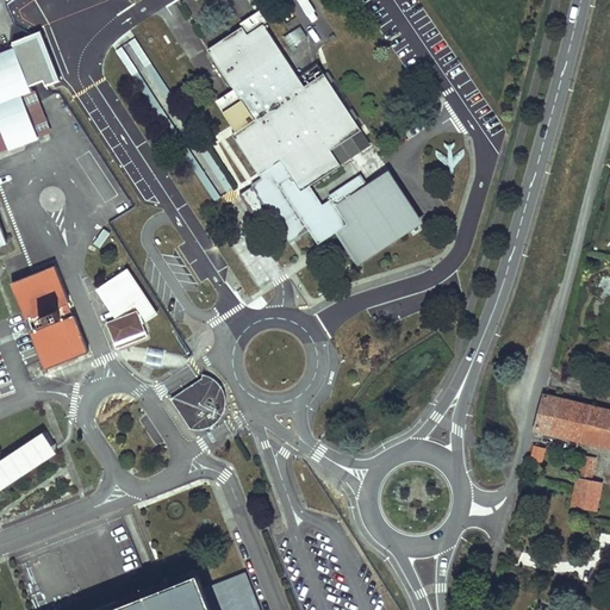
[(244,26),(249,35),(265,24),(268,23),(260,12),(242,23),(244,26)]
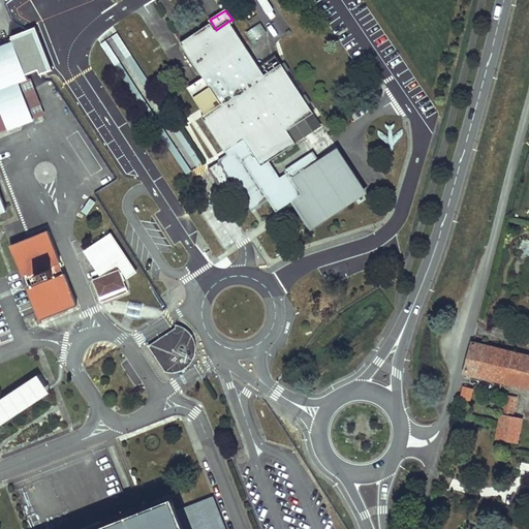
[(314,114),(281,64),(266,74),(229,21),(216,30),(212,23),(181,43),(204,78),(210,88),(194,97),(206,114),(203,116),(225,152),(235,146),(238,150),(223,159),(254,208),(269,198),(277,193),(285,206),(293,199),(308,222),(313,219),(316,223),(364,192),(338,153),(320,164),(314,154),(287,170),(288,173),(281,178),(270,161),(297,144),(288,130),(314,114)]
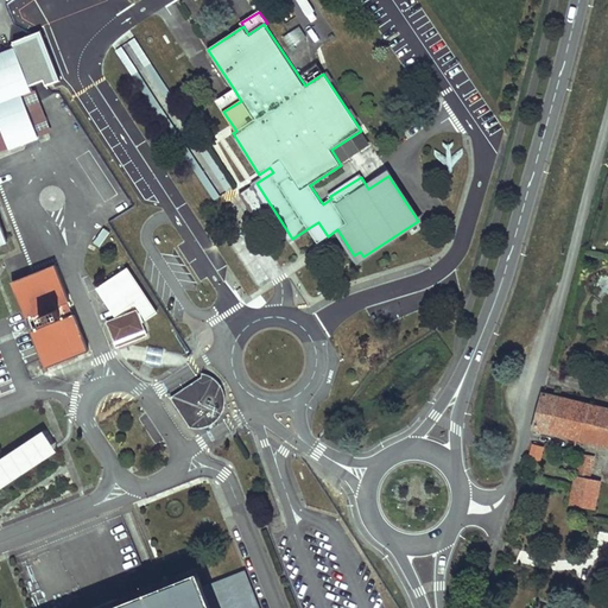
[(290,48),(306,38),(299,26),(283,36),(290,48)]
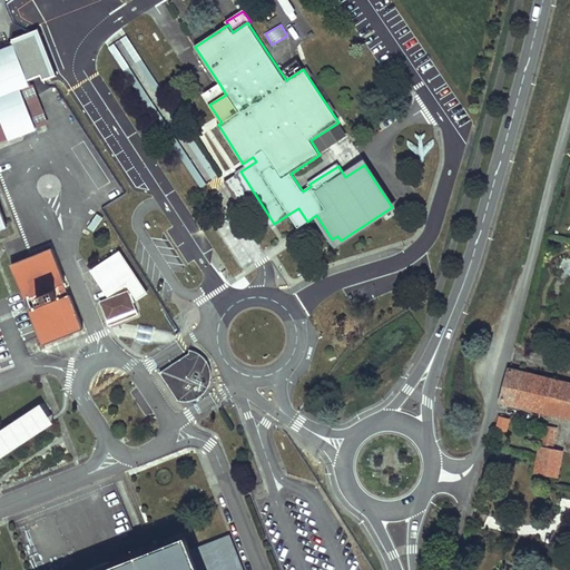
[(151,100),(164,91),(123,32),(111,40),(151,100)]
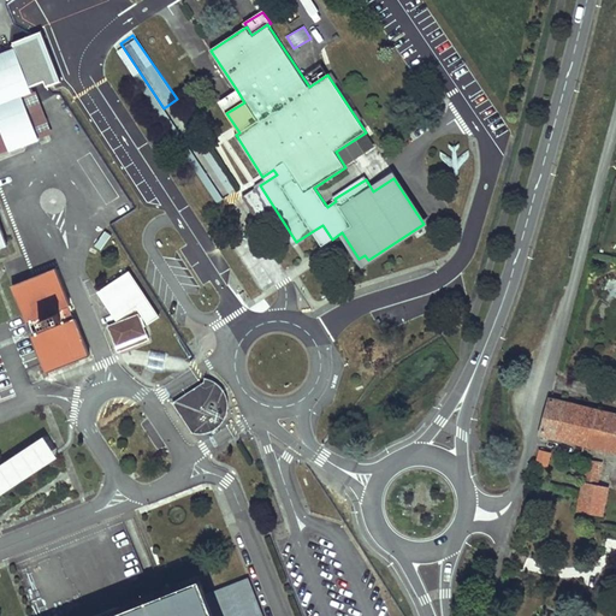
[(33,92),(17,49),(0,54),(0,104),(23,95),(33,92)]
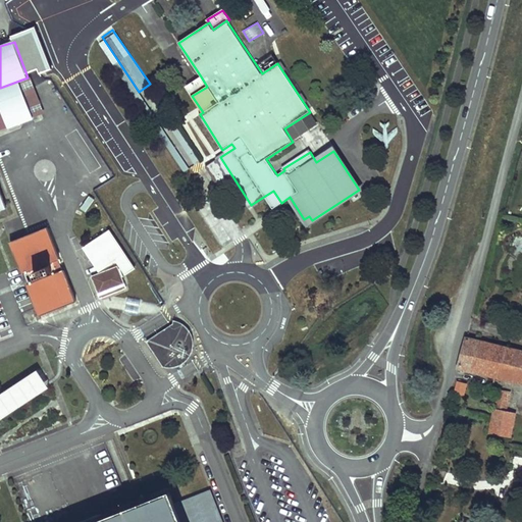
[(201,76),(186,86),(192,96),(207,87),(201,76)]
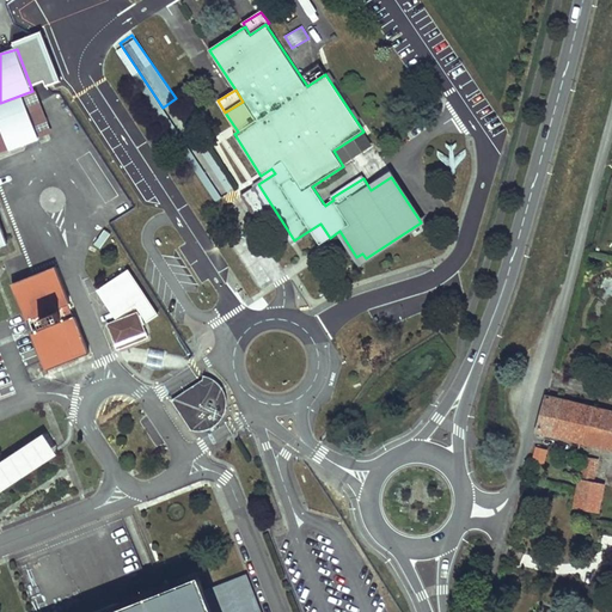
[(23,95),(0,103),(0,122),(10,150),(40,139),(23,95)]
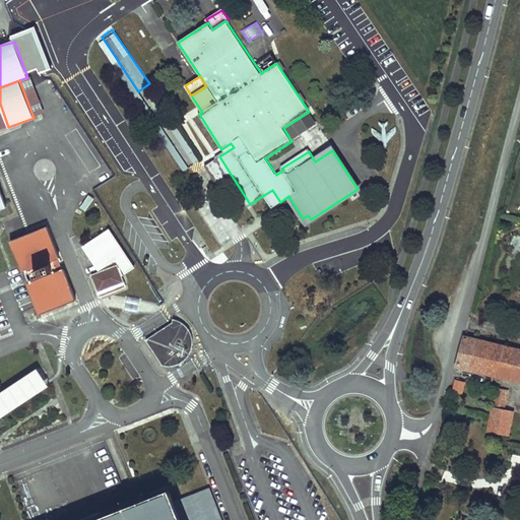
[(0,130),(8,127),(0,104),(0,130)]
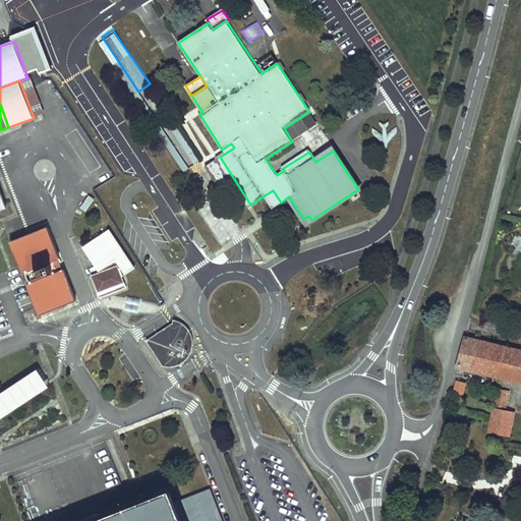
[(234,148),(231,143),(222,150),(217,154),(220,157),(234,148)]
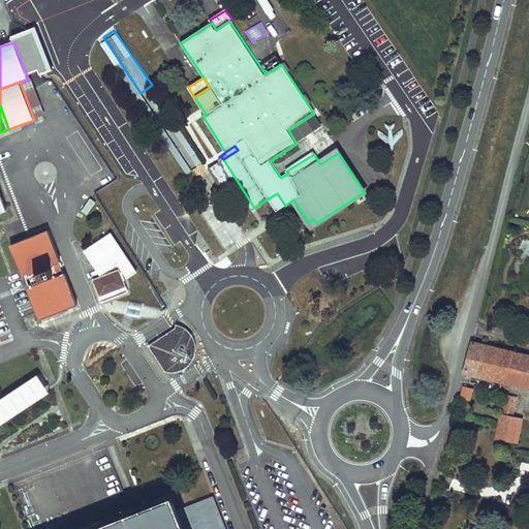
[(276,212),(285,206),(277,193),(269,198),(276,212)]
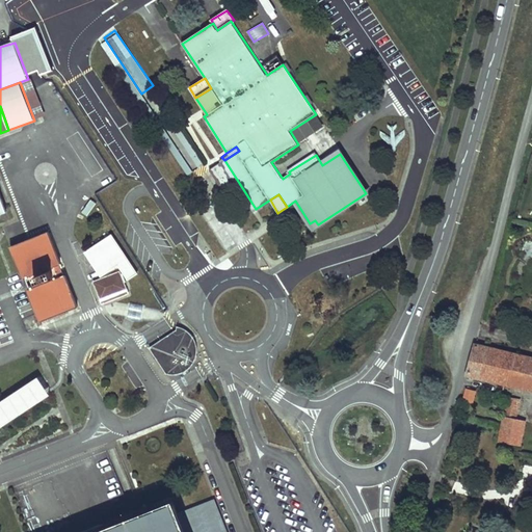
[(21,271),(41,322),(79,308),(65,275),(64,275),(59,264),(61,264),(48,232),(10,246),(21,271)]
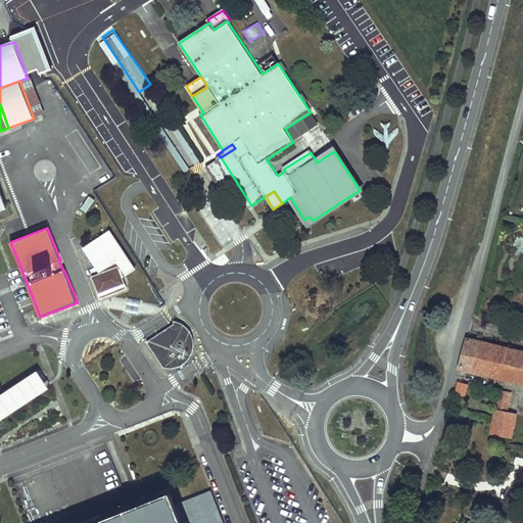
[(108,229),(83,246),(99,272),(116,259),(127,275),(136,269),(108,229)]
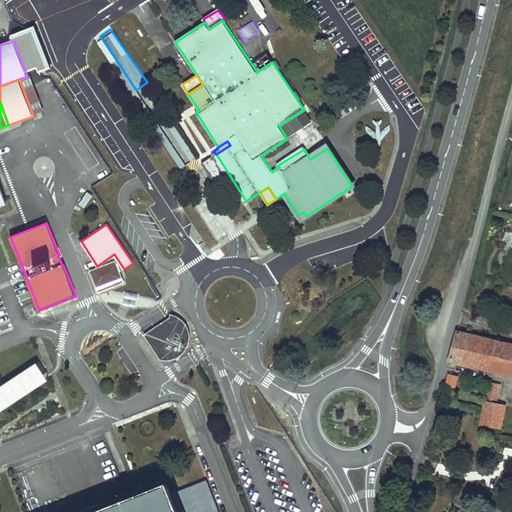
[(120,273),(116,262),(92,271),(97,282),(100,280),(102,285),(118,278),(116,274),(120,273)]
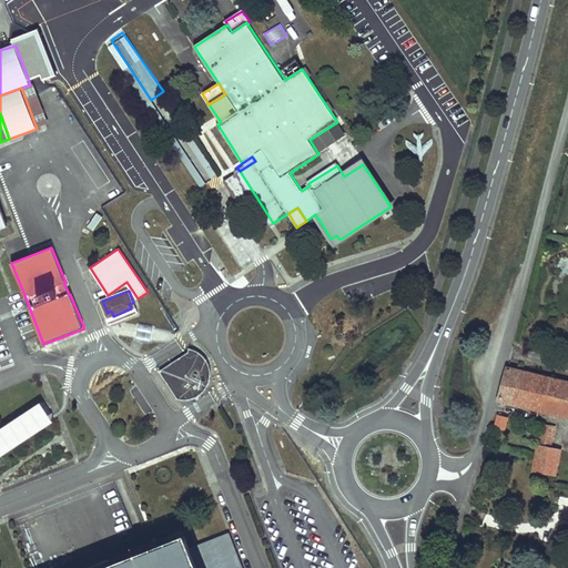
[(155,338),(155,326),(143,326),(143,338),(155,338)]
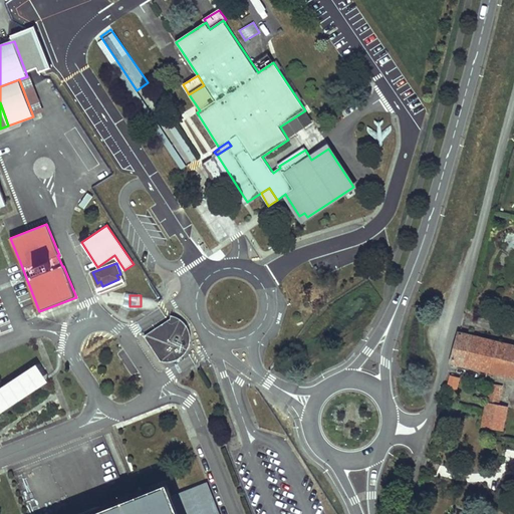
[(171,315),(146,331),(165,361),(170,361),(178,359),(185,354),(185,353),(189,347),(191,340),(190,331),(186,323),(180,318),(171,315)]
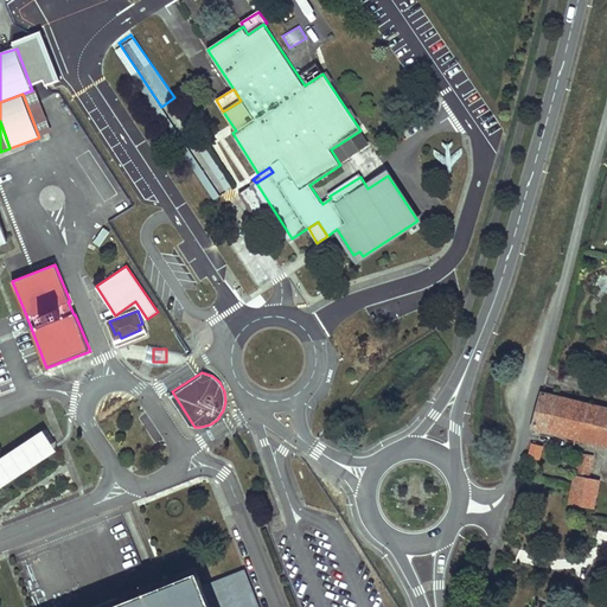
[(543,393),(534,428),(606,446),(606,433),(601,433),(606,409),(543,393)]
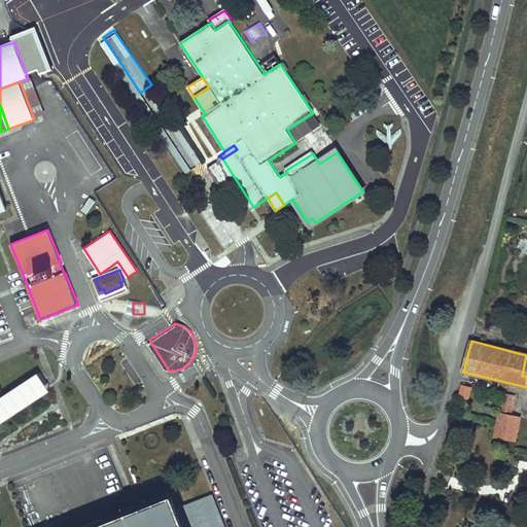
[(0,424),(58,387),(43,367),(0,396),(0,424)]
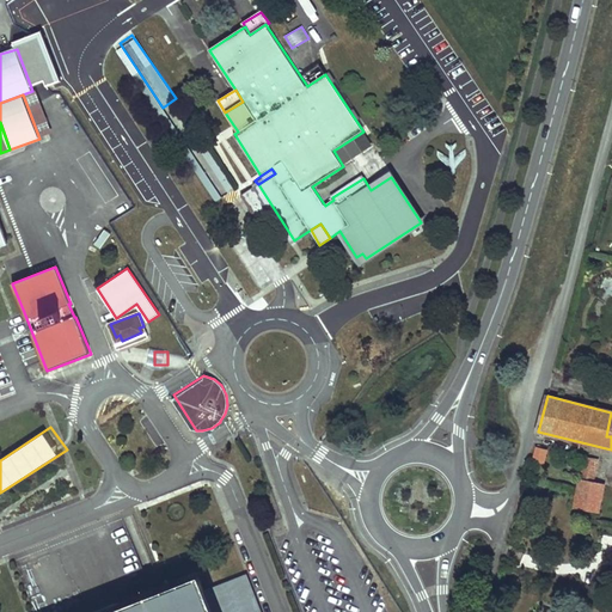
[(536,448),(533,460),(544,461),(546,451),(536,448)]
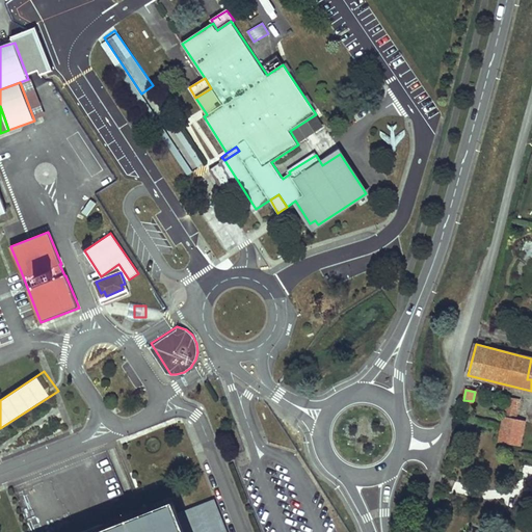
[(508,398),(500,442),(520,447),(525,421),(516,419),(520,401),(508,398)]
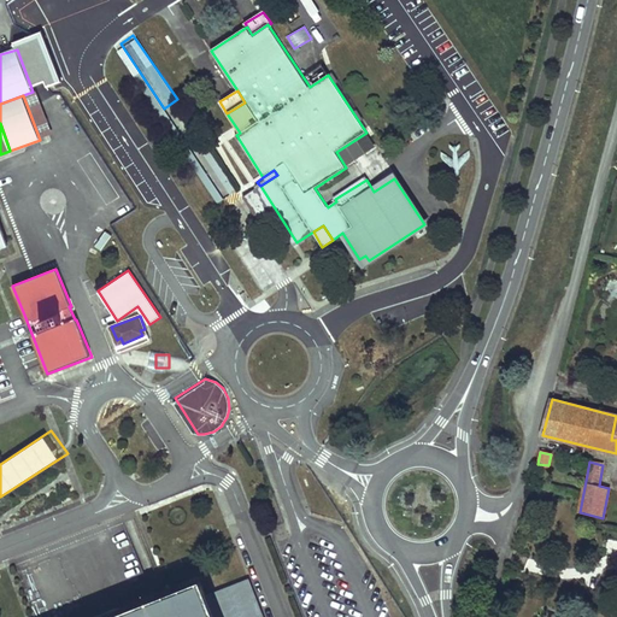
[(107,616),(263,616),(248,580),(207,595),(201,581),(156,599),(107,616)]
